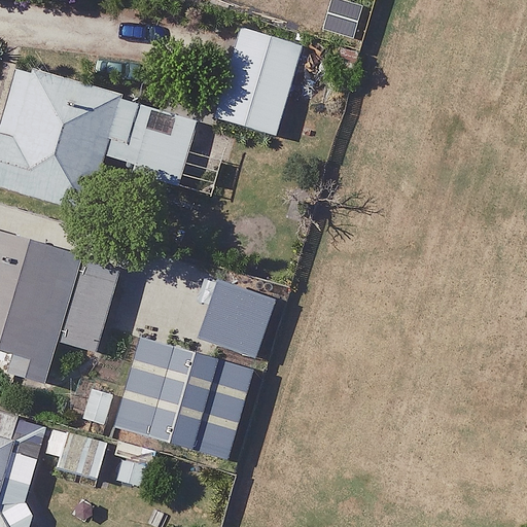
[(364,0),(313,0),(311,9),(328,14),(323,32),(354,40),(364,0)]
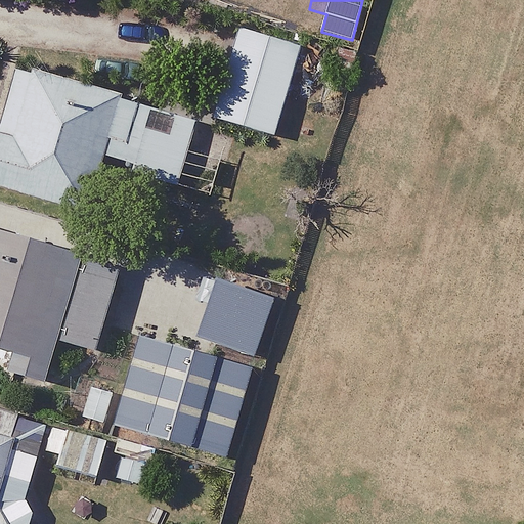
[(302,45),(242,28),(215,115),(275,133),(302,45)]
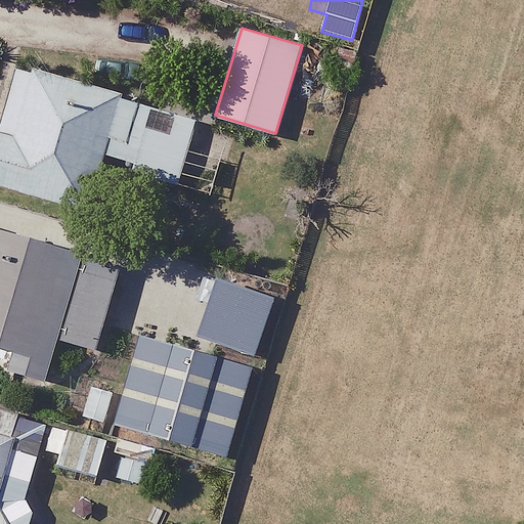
[(198,120),(18,63),(0,122),(0,182),(85,210),(100,160),(177,184),(198,120)]
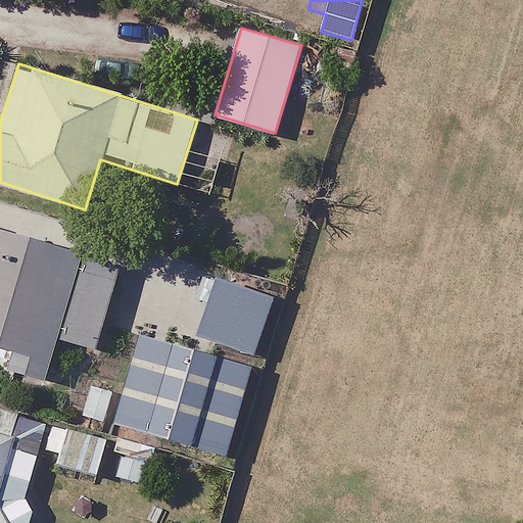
[(120,267),(0,232),(0,343),(16,348),(11,367),(44,376),(56,335),(96,347),(120,267)]
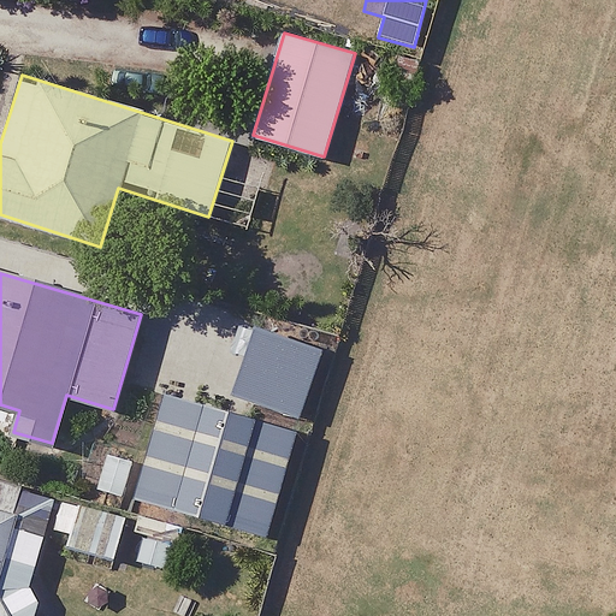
[(323,345),(160,298),(135,388),(165,396),(148,452),(111,443),(98,486),(268,535),(323,345)]
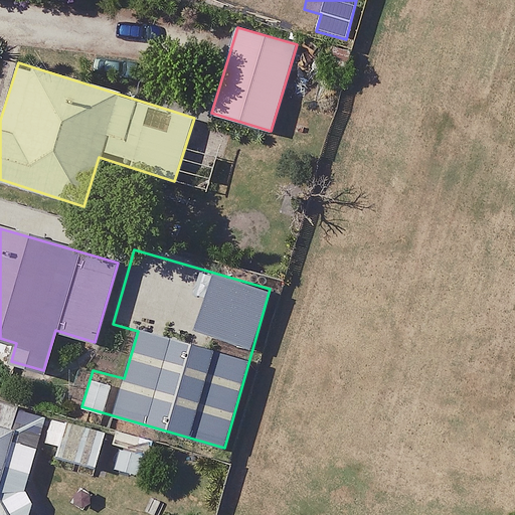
[(22,408),(0,402),(0,514),(30,514),(37,494),(26,492),(38,447),(13,441),(22,408)]
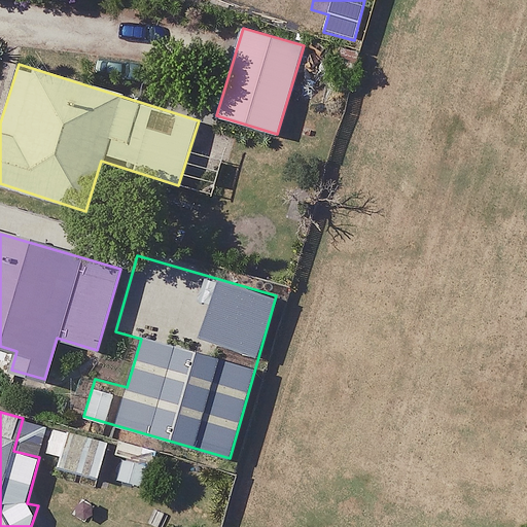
[(109,444),(74,433),(64,468),(99,479),(109,444)]
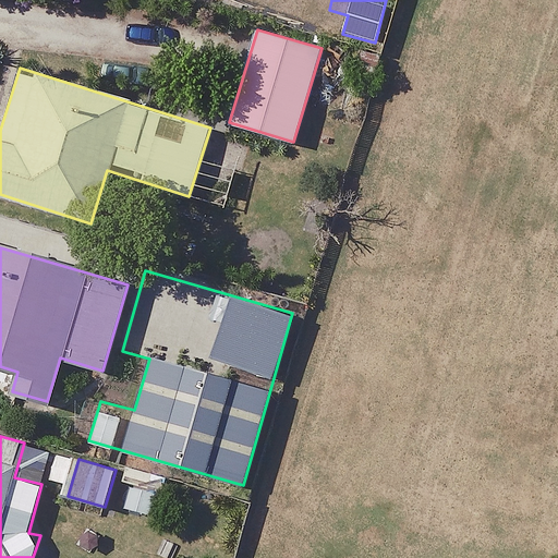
All buildings are outlined.
